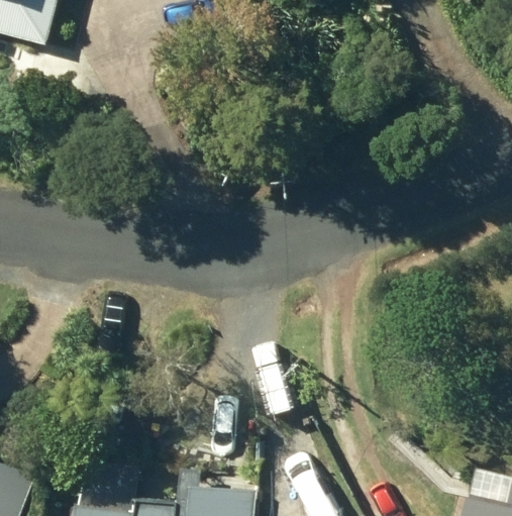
[(0,32),(42,44),(55,0),(0,0),(0,32)]
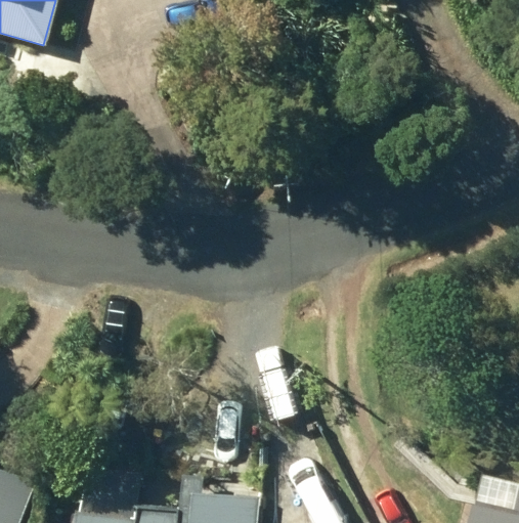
[(0,522),(20,522),(36,481),(0,468),(0,522)]
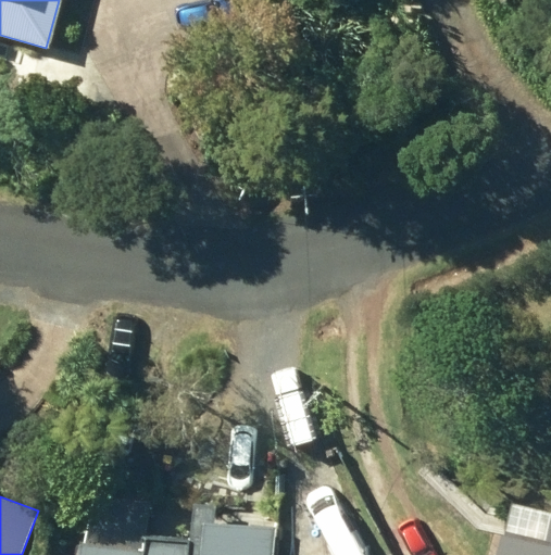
[(274,554),(276,532),(217,526),(218,511),(196,508),(192,533),(145,530),(148,504),(91,499),(85,554),(274,554)]
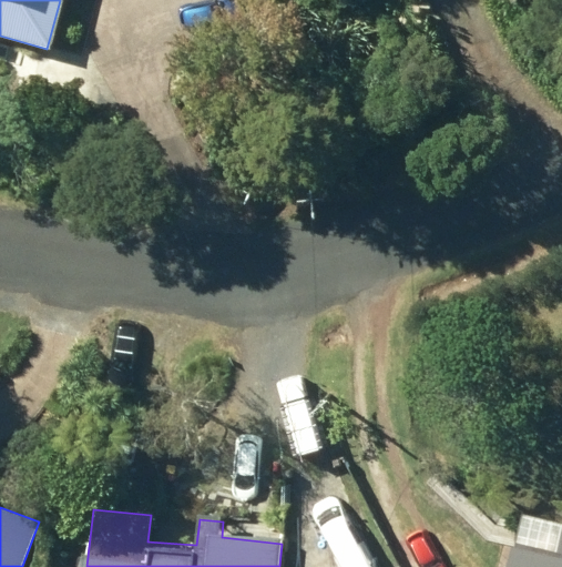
[(560,566),(561,524),(523,515),(510,566),(560,566)]
